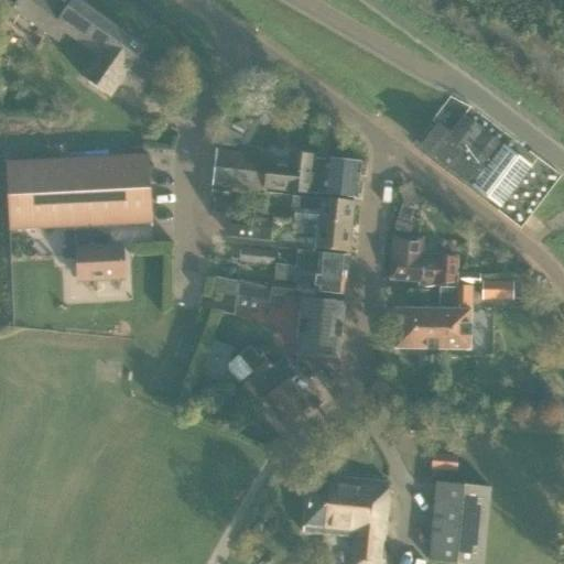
[(84,78),(99,89),(111,97),(120,85),(136,95),(153,69),(138,60),(145,50),(74,0),(73,0),(67,9),(54,0),(19,0),(13,9),(60,42),(66,33),(98,56),(84,78)]
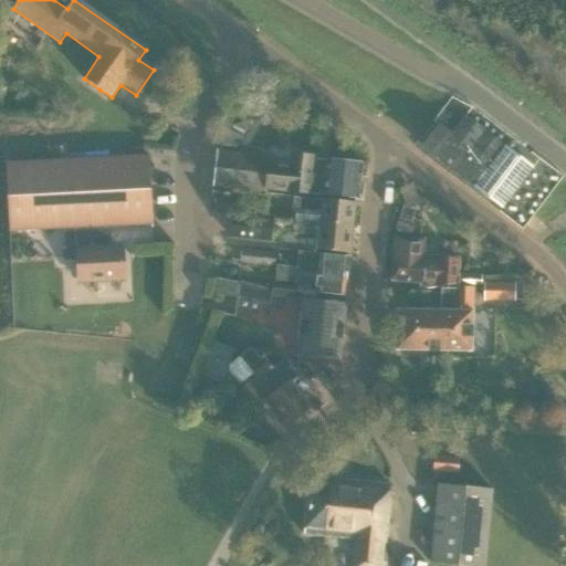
[(245,133),(252,121),(239,114),(233,126),(244,133),(245,133)]
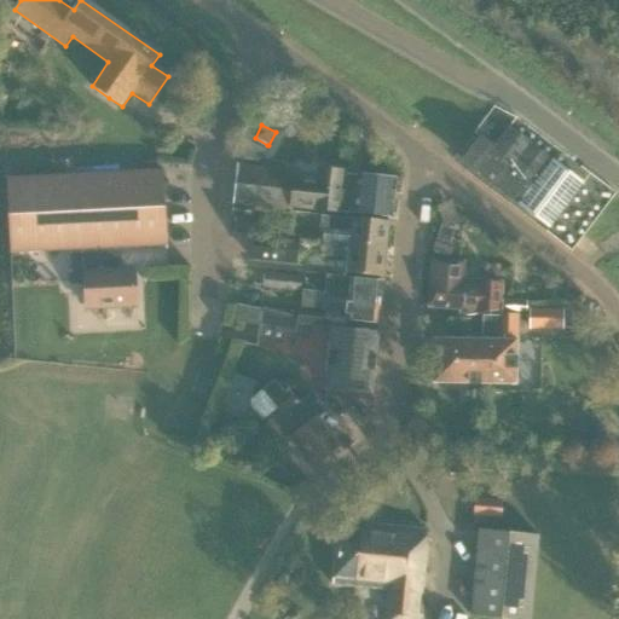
[(508,127),(493,146),(480,136),(461,162),(547,227),(580,181),(508,127)]
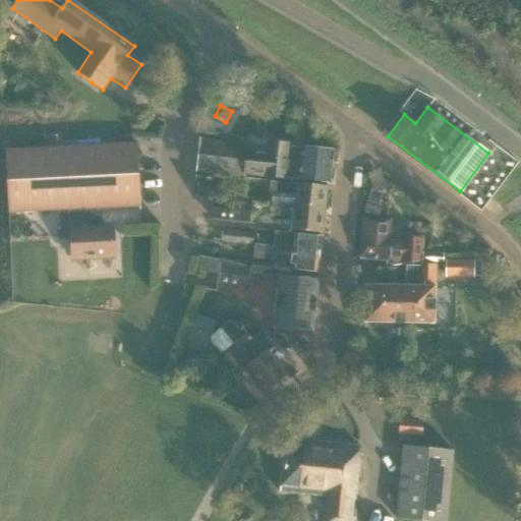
[(206,112),(193,133),(218,136),(225,122),(215,116),(206,112)]
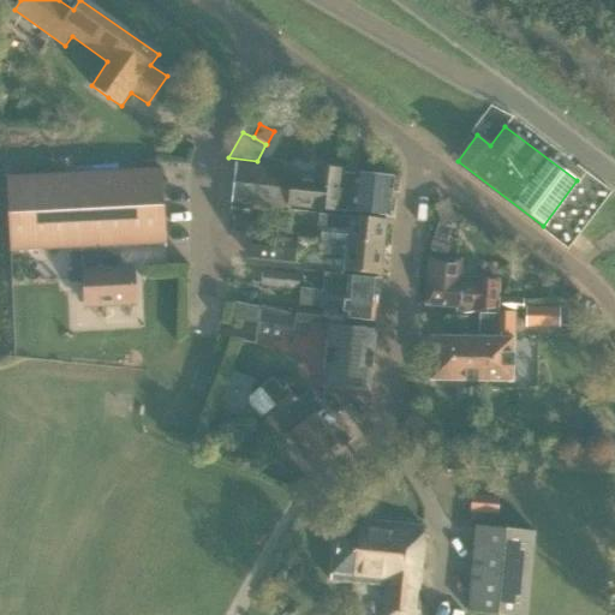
[(291,207),(346,213),(348,192),(341,191),(344,173),(344,172),(317,169),(316,181),(293,179),(294,172),(237,165),(232,204),(249,207),(291,210),(291,207)]
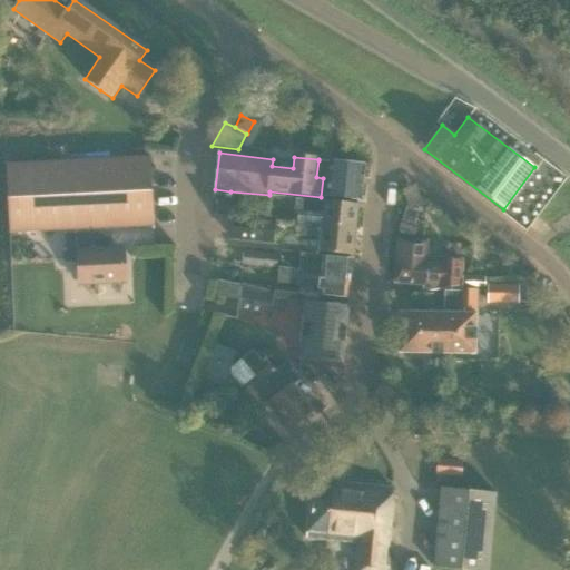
[(79,259),(80,283),(125,281),(124,247),(109,248),(109,227),(155,225),(151,156),(7,163),(10,231),(66,228),(67,261),(79,259)]
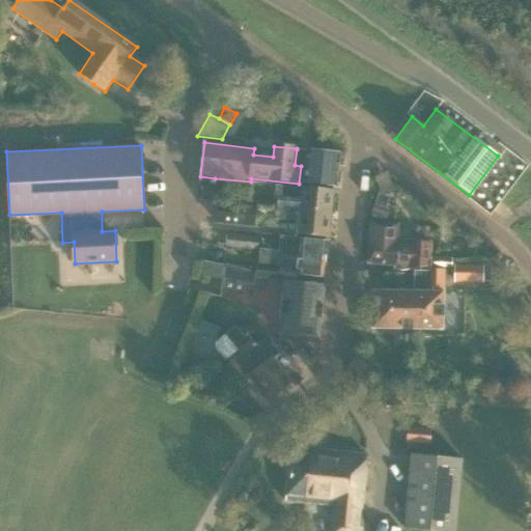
[(295,165),(301,166),(299,184),(337,188),(340,154),(308,149),(308,150),(297,149),(295,165)]
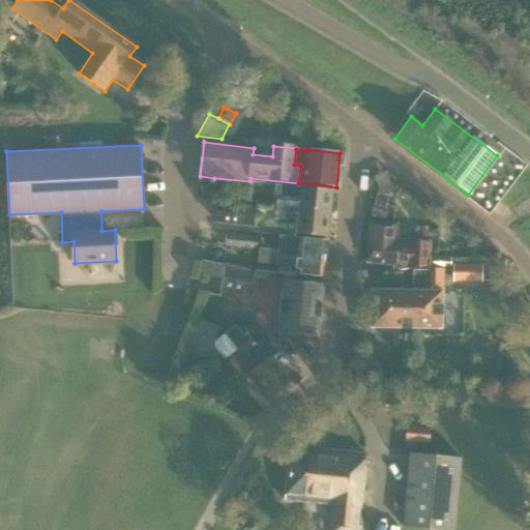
[(379,174),(382,194),(399,190),(394,171),(379,174)]
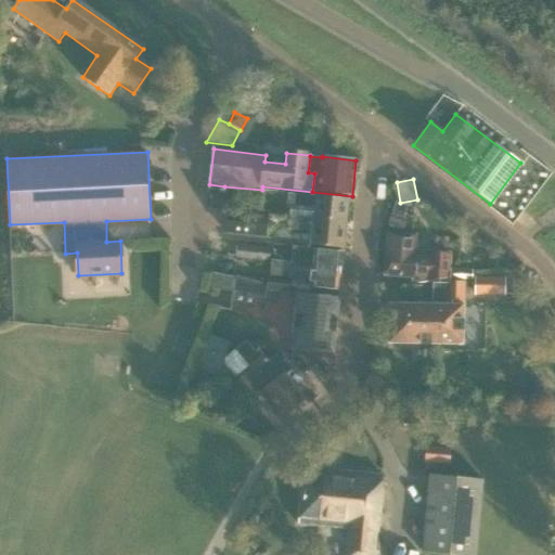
[(209,184),(208,193),(223,194),(224,186),(209,184)]
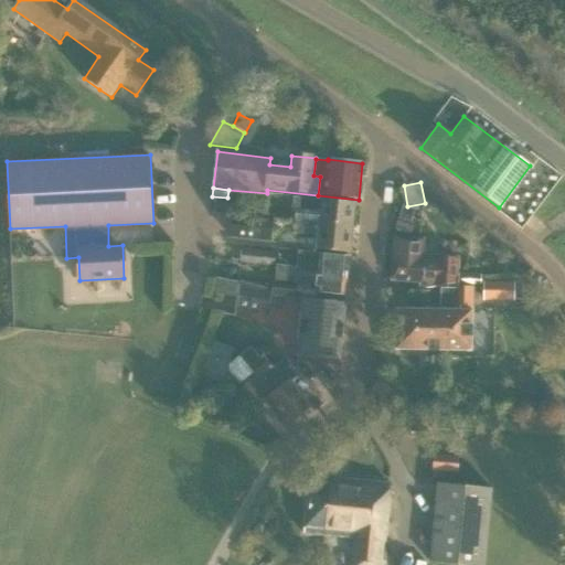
[(297,210),(296,222),(353,227),(355,203),(301,199),(300,210),(297,210)]
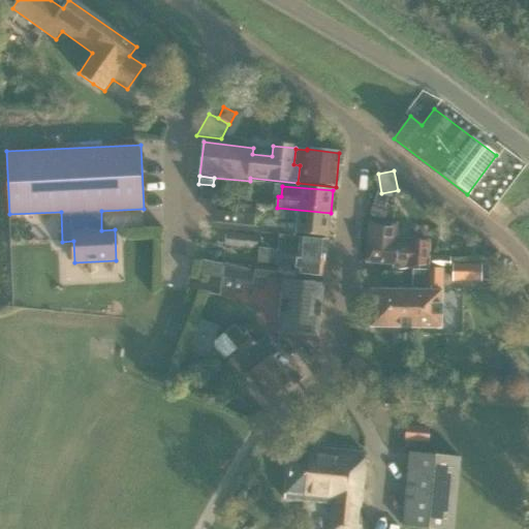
[(370,214),(385,220),(391,205),(375,198),(370,214)]
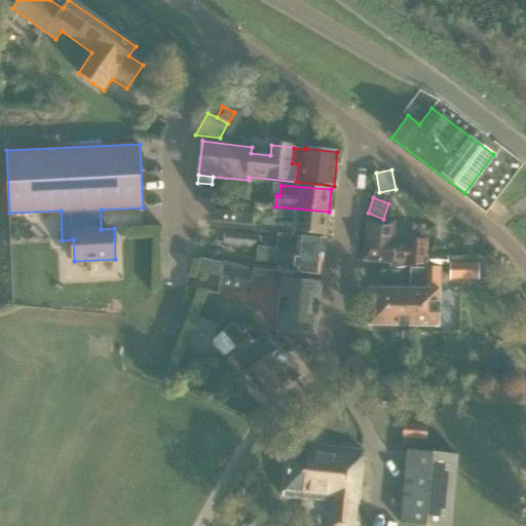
[(215,221),(252,225),(255,204),(218,200),(215,221)]
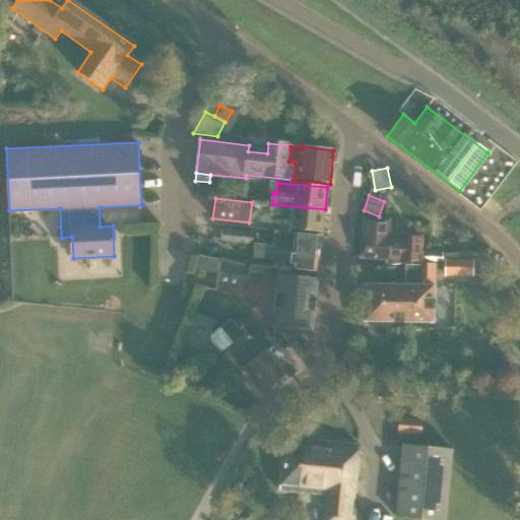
[(323,234),(325,209),(272,204),(271,215),(282,216),(282,215),(293,216),(291,231),(323,234)]
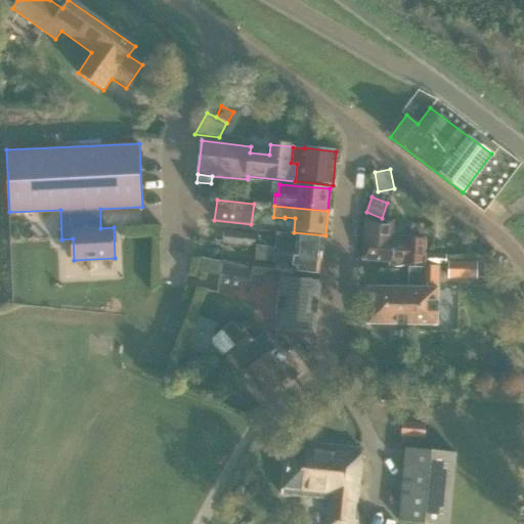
[(390,263),(390,268),(397,268),(425,265),(425,257),(425,239),(394,237),(395,221),(366,219),(363,261),(390,263)]
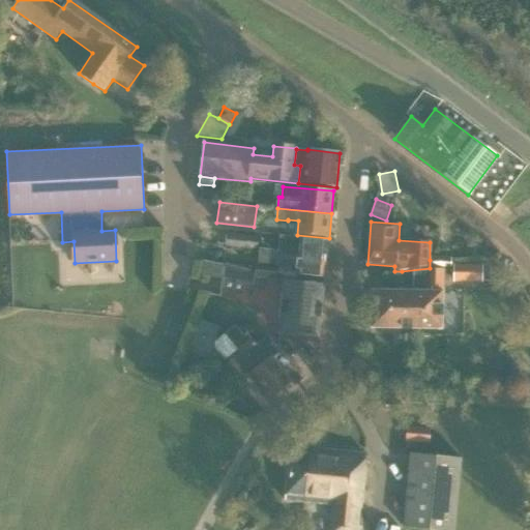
[(226,246),(257,251),(259,233),(227,230),(226,246)]
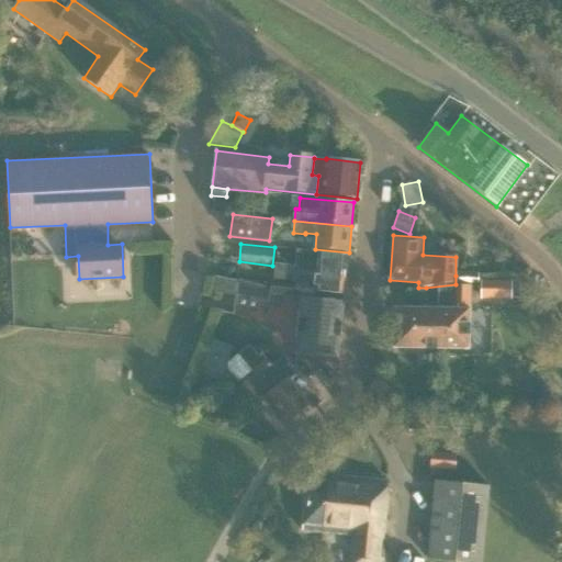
[(295,269),(283,268),(282,272),(316,276),(317,271),(347,274),(348,256),(298,250),(295,269)]
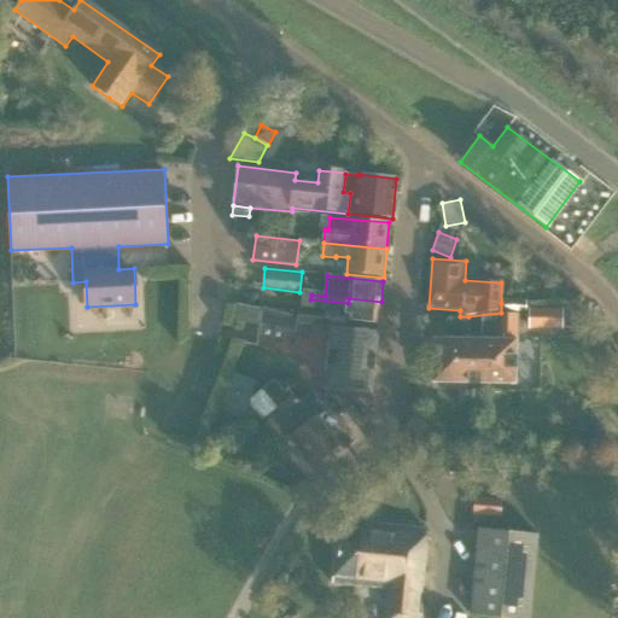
[(348,303),(310,299),(312,295),(305,293),(304,308),(326,310),(326,315),(339,318),(339,314),(347,314),(345,321),(379,325),(382,302),(349,298),(348,303)]
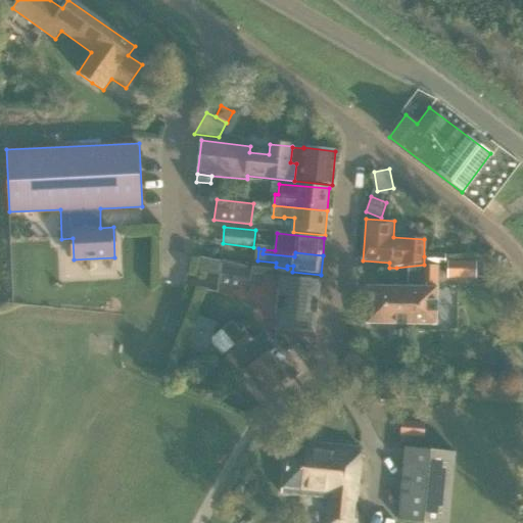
[(444,267),(444,257),(424,256),(424,265),(424,266),(438,267),(444,267)]
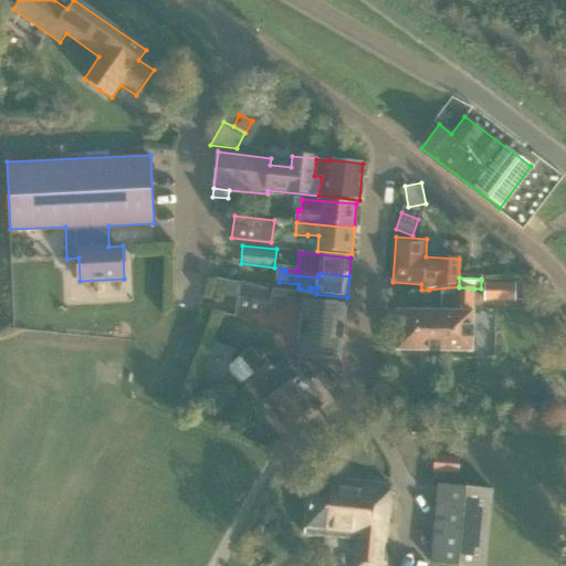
[(213,293),(238,297),(239,297),(241,284),(217,280),(213,293)]
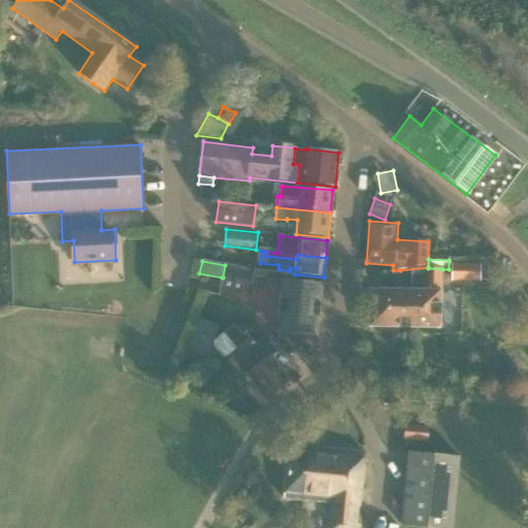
[(225,265),(223,277),(222,277),(219,289),(241,294),(243,283),(253,285),(255,277),(273,278),(275,265),(255,263),(254,271),(225,265)]
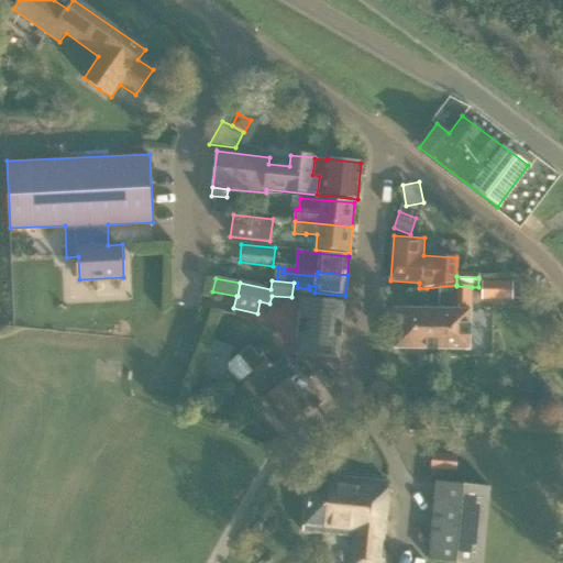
[(482,282),(482,299),(510,300),(511,283),(482,282)]
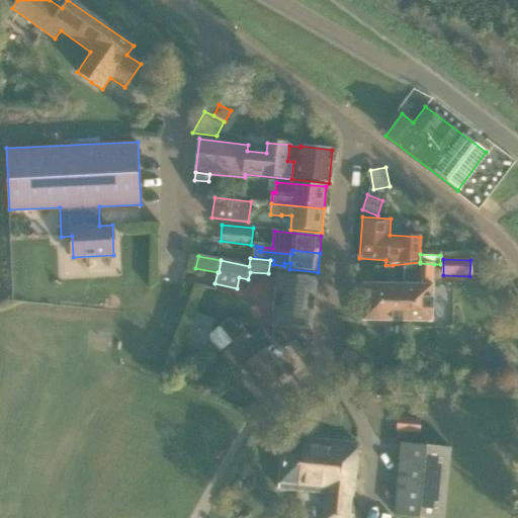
[(404,283),(403,322),(432,322),(434,264),(420,263),(415,263),(415,283),(404,283)]
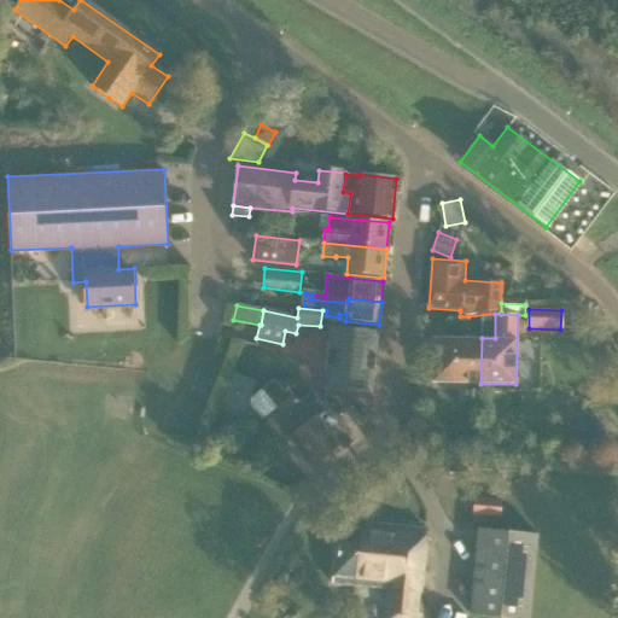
[(468,316),(460,316),(460,320),(449,319),(449,328),(464,330),(464,340),(435,339),(435,383),(481,384),(482,338),(468,338),(468,316)]
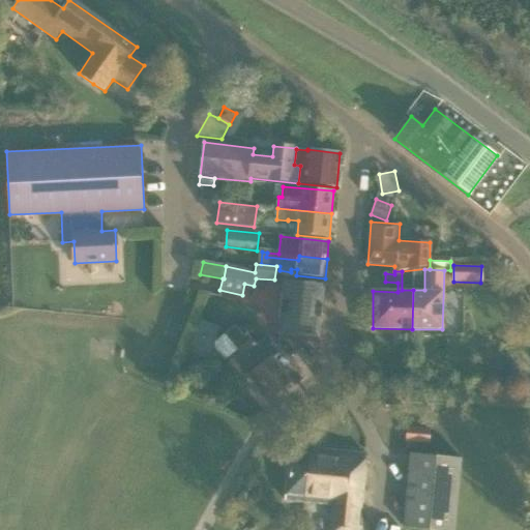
[(284,282),(278,334),(319,339),(324,286),(284,282)]
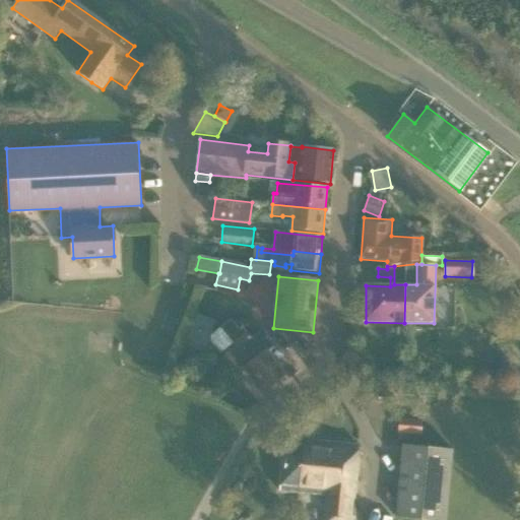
[(187,337),(206,344),(215,322),(196,315),(187,337)]
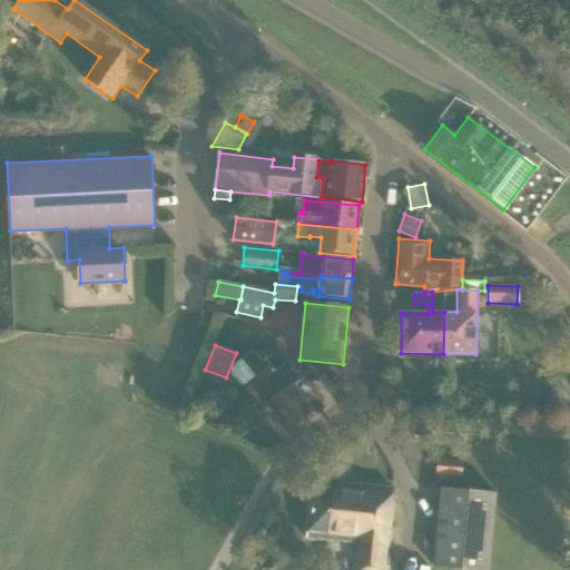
[(265,360),(262,363),(253,352),(242,362),(254,376),(256,375),(268,364),(265,360)]
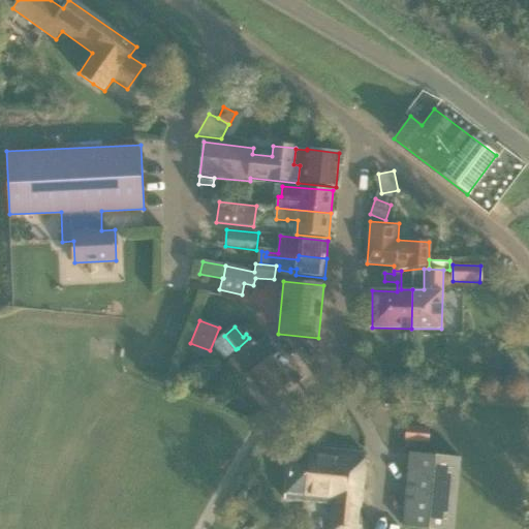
[(239,359),(271,399),(291,382),(271,356),(279,349),(268,336),(256,345),(250,338),(249,338),(238,348),(243,355),(239,359)]
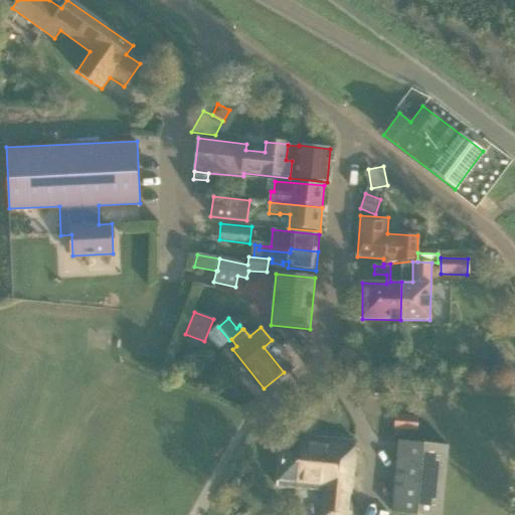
[(489,364),(494,368),(500,368),(504,363),(503,357),(499,352),(493,353),(488,358),(489,364)]
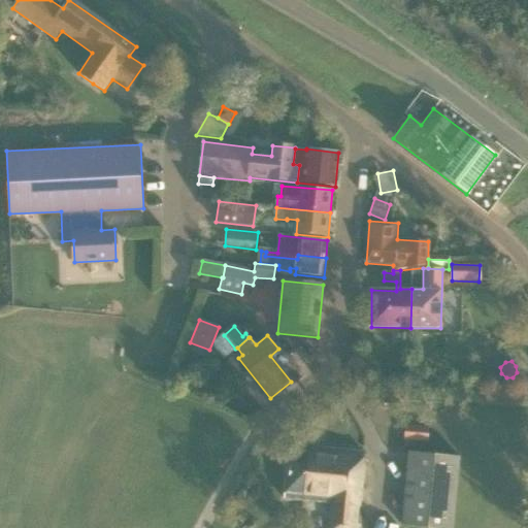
[(427,442),(428,428),(418,427),(417,441),(427,442)]
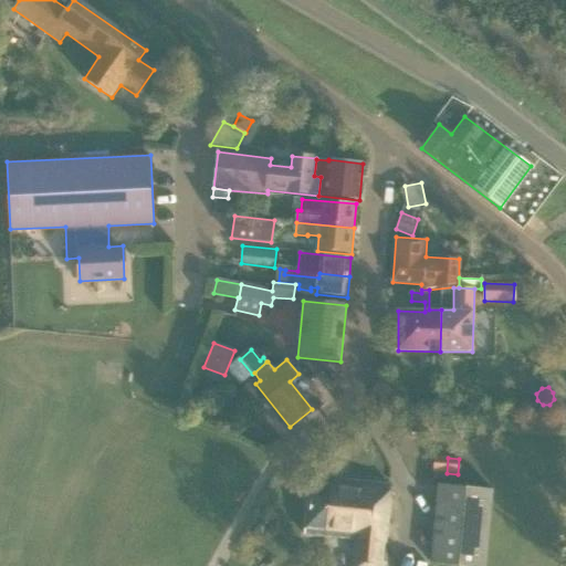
[(352,565),(380,565),(383,541),(385,541),(390,484),(337,479),(338,471),(339,471),(339,463),(329,462),(327,478),(326,483),(310,481),(304,532),(356,537),(352,565)]
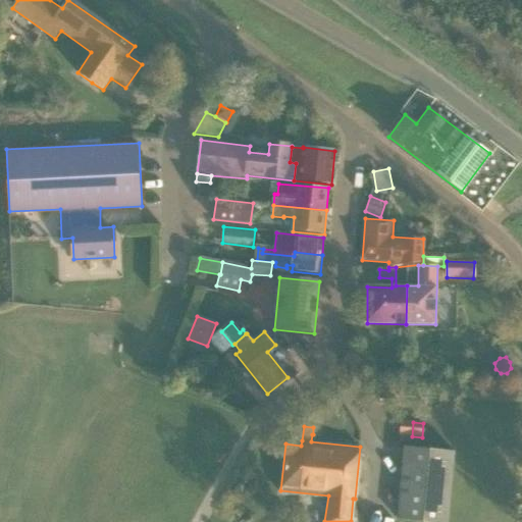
[(422,521),(447,521),(454,452),(404,446),(398,519),(422,521)]
